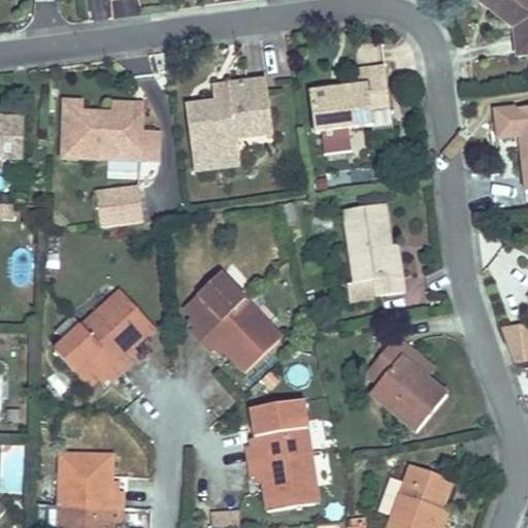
[(527,0),(481,0),(514,25),(516,36),(518,59),(527,58),(527,6),(527,4),(527,0)]
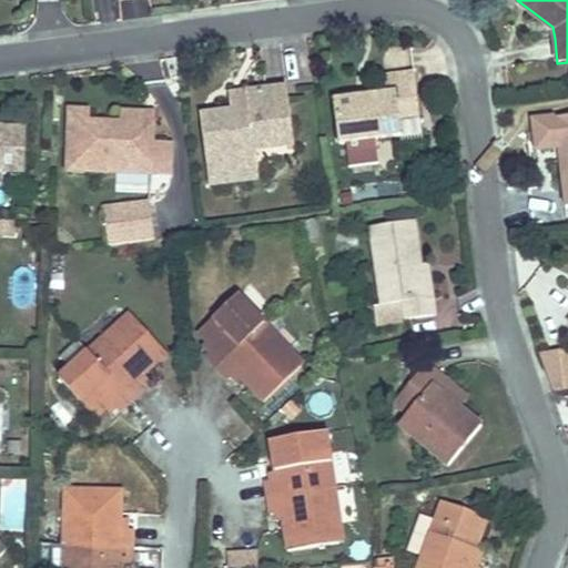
[(378,139),(406,135),(405,117),(424,114),(418,69),(392,71),(394,89),(340,95),(343,142),(378,139)]
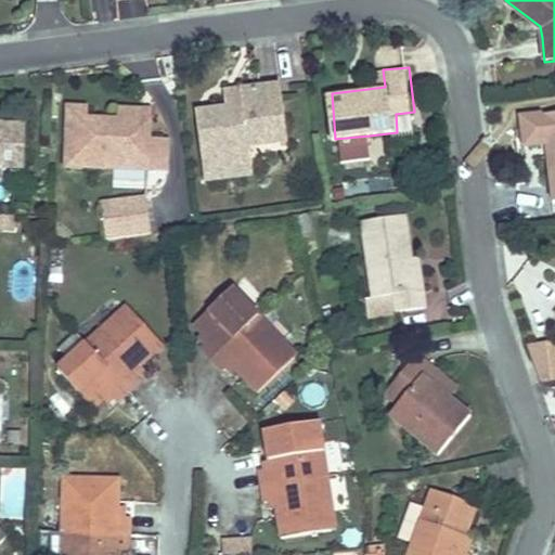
[(196,113),(204,169),(224,167),(234,158),(250,156),(249,149),(285,144),(279,84),(239,89),(240,110),(224,111),(196,113)]
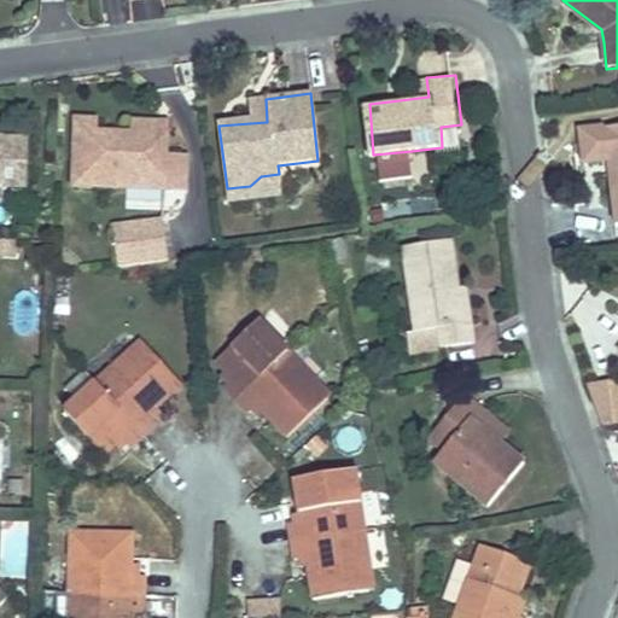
[(248,101),(250,123),(267,122),(266,99),(248,101)]
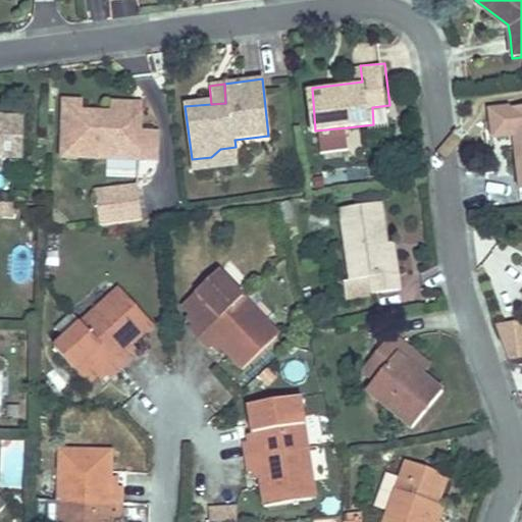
[(62,103),(62,113),(82,113),(82,104),(62,103)]
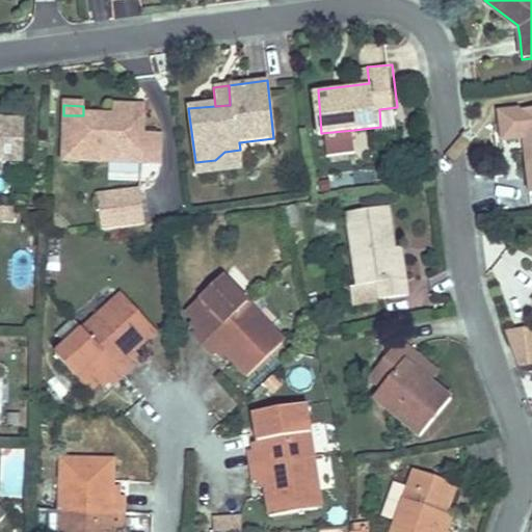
[(83,115),(63,115),(62,160),(142,163),(141,137),(142,107),(114,107),(114,116),(83,115)]
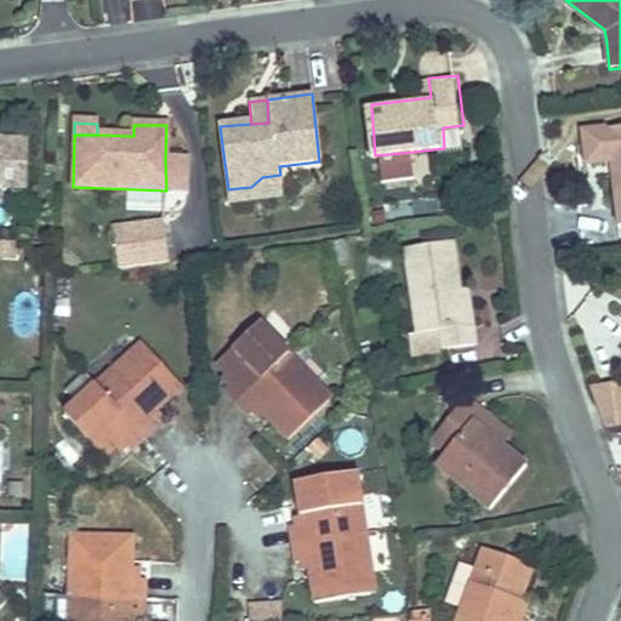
[(620,126),(584,131),(587,164),(613,160),(620,227),(620,226),(620,126)]
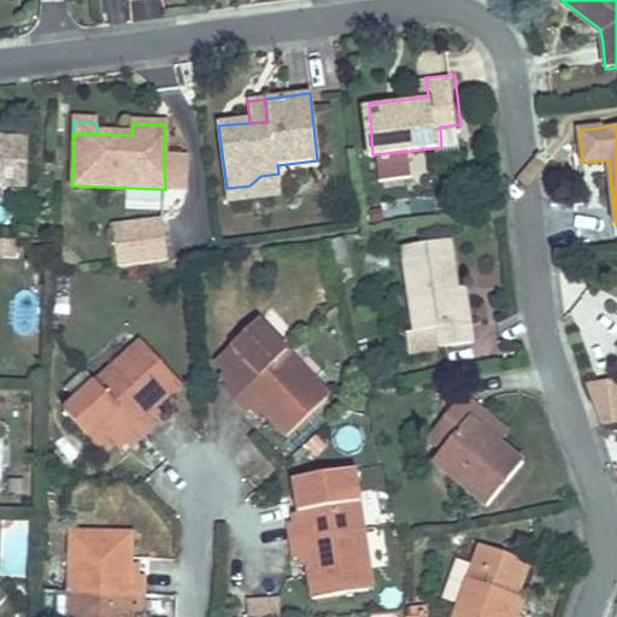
[(0,188),(9,189),(25,189),(27,142),(0,140),(0,188)]
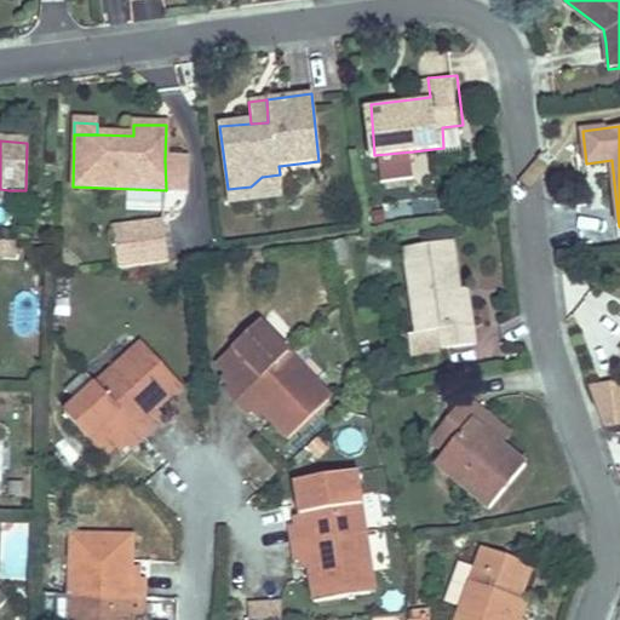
[(415,176),(413,151),(384,155),(386,178),(415,176)]
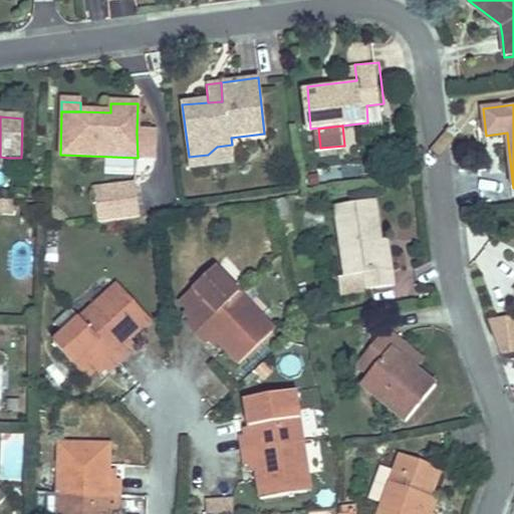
[(137,133),(138,158),(155,157),(156,134),(137,133)]
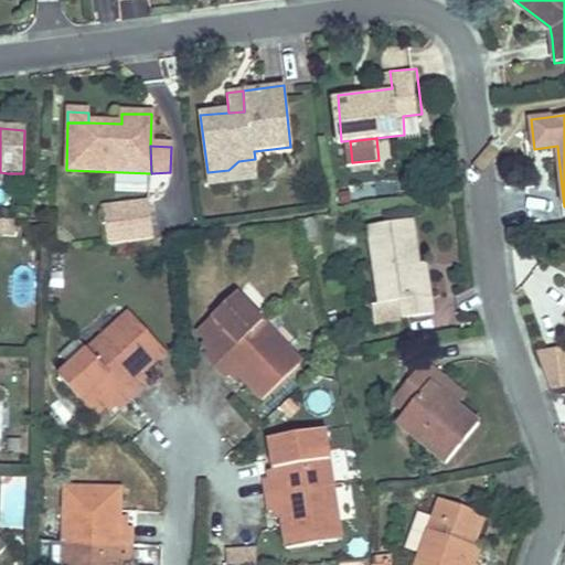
[(228,170),(208,172),(209,187),(257,182),(255,159),(238,161),(228,170)]
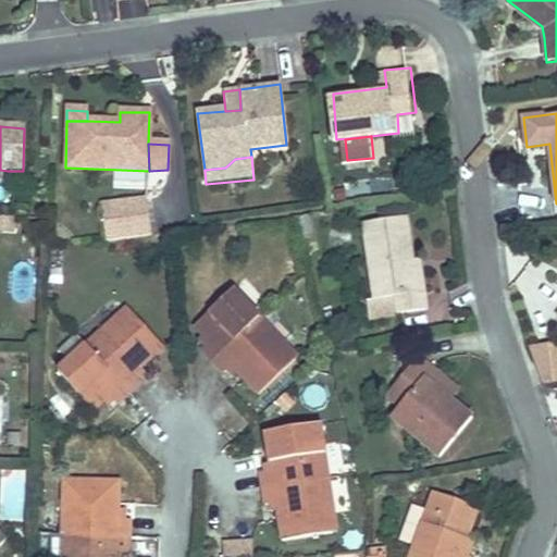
[(99,205),(104,242),(152,235),(147,197),(99,205)]
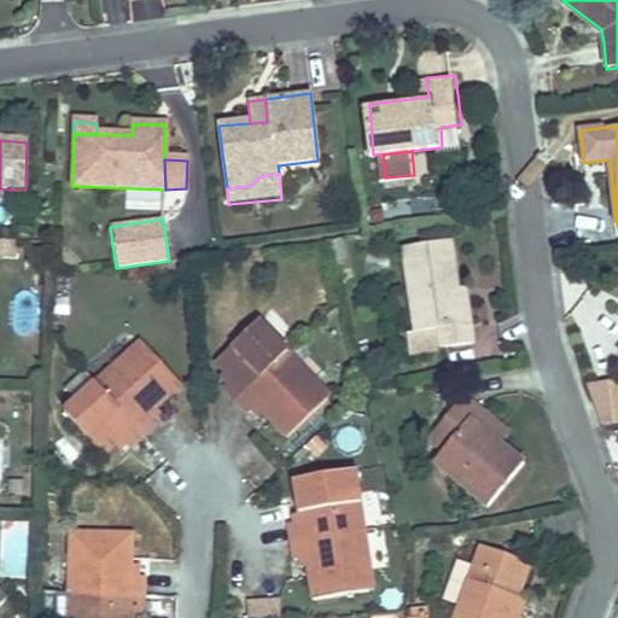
[(17,244),(0,243),(0,258),(16,260),(17,244)]
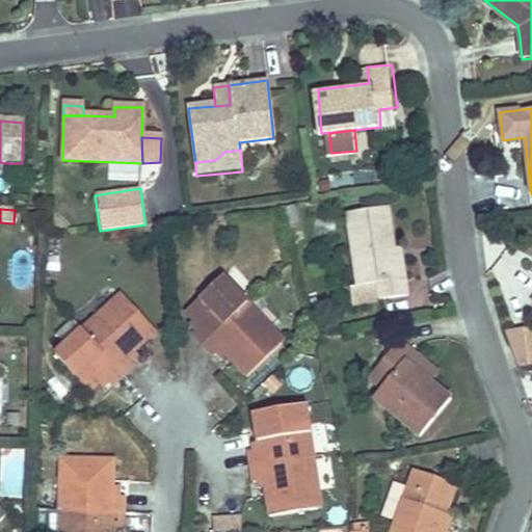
[(398,281),(393,250),(387,209),(346,216),(355,286),(371,284),(374,300),(376,300),(410,295),(407,278),(398,281)]
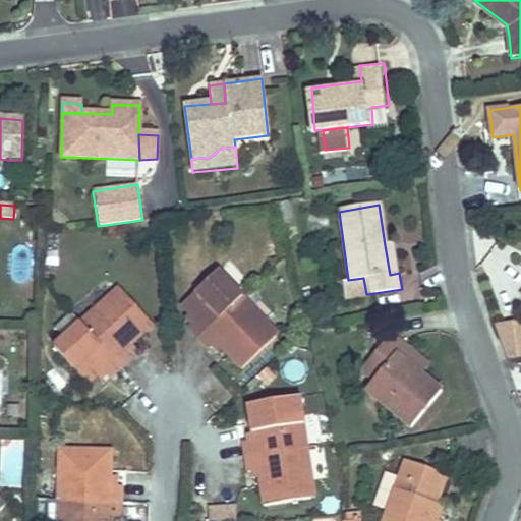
[(395,243),(385,245),(390,275),(399,273),(395,243)]
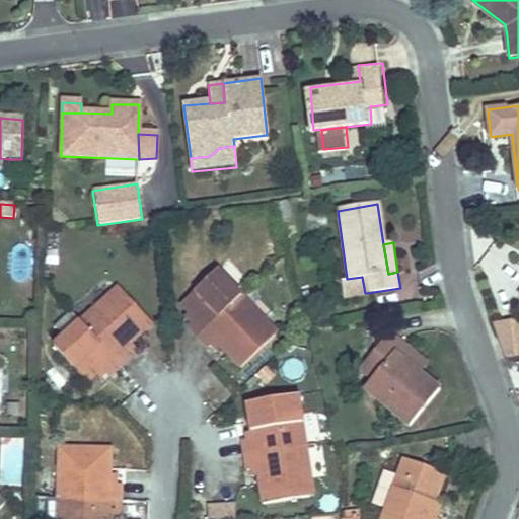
[(189,320),(210,345),(216,340),(237,363),(275,330),(219,268),(182,301),(195,315),(189,320)]
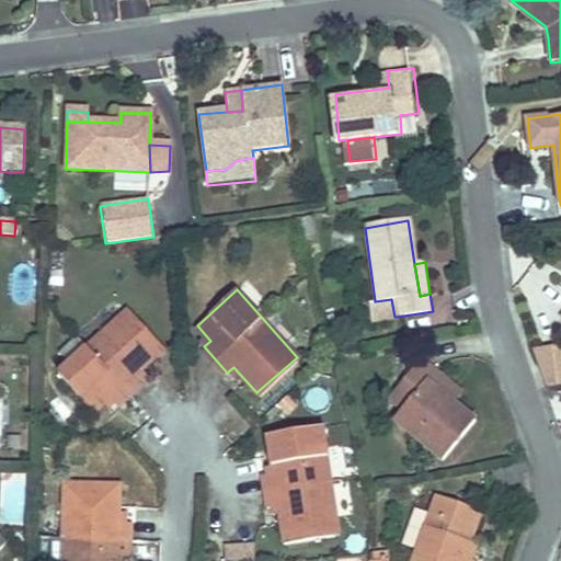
[(391,299),(375,301),(369,302),(373,323),(398,320),(397,317),(395,317),(391,299)]
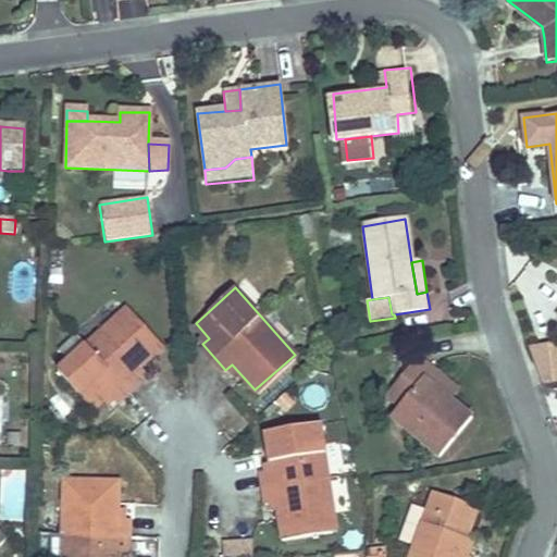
[(130,304),(57,367),(94,408),(112,391),(121,399),(145,379),(137,370),(165,346),(130,304)]
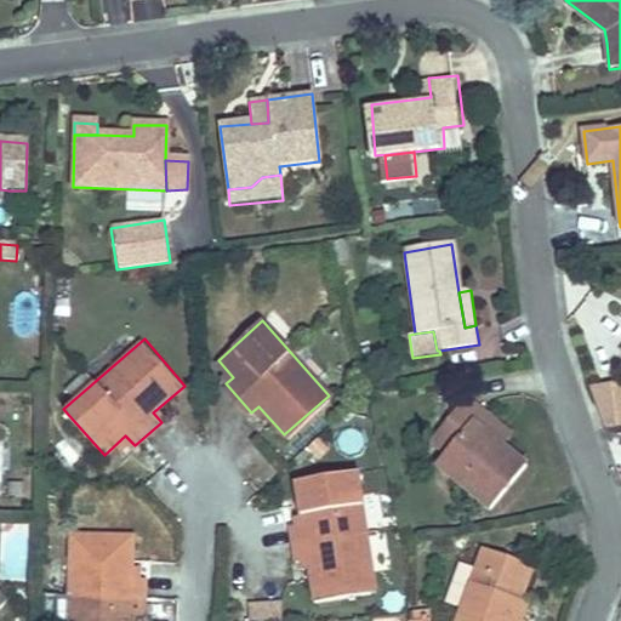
[(620,386),(609,385),(591,389),(605,429),(620,427),(620,386)]
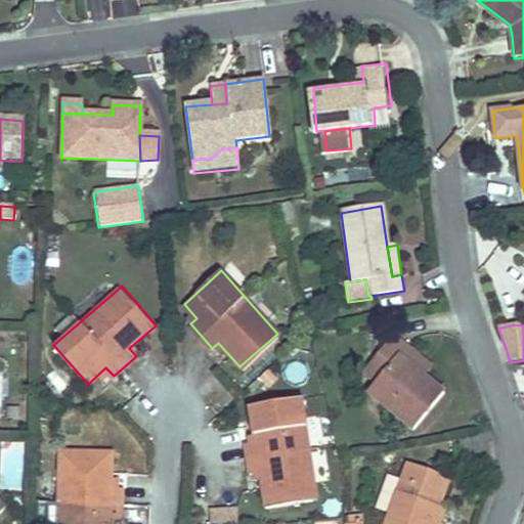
[(399,359),(408,349),(395,337),(365,368),(380,381),(369,392),(410,429),(440,396),(421,379),(399,359)]
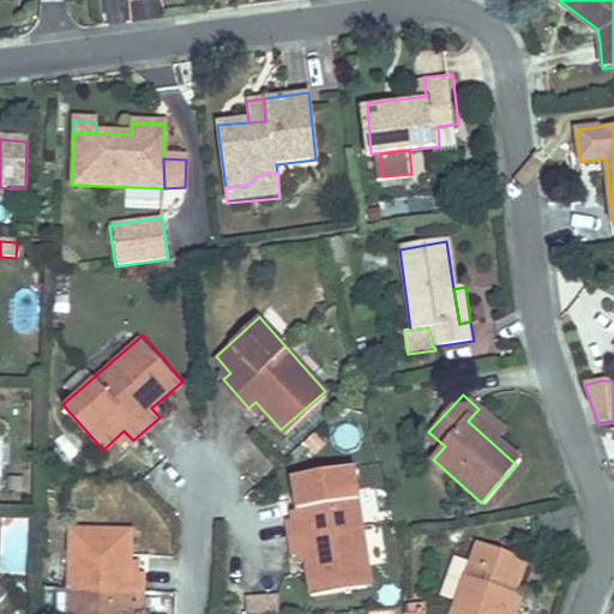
[(504,432),(479,409),(468,421),(493,444),(504,432)]
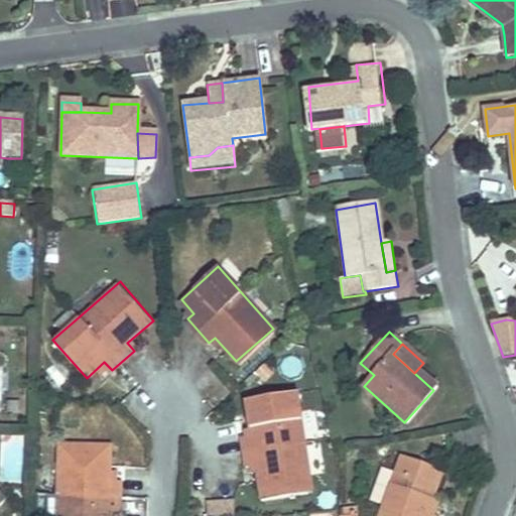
[(241,430),(243,445),(245,460),(257,458),(262,496),(314,488),(299,386),(248,393),(252,428),(241,430)]
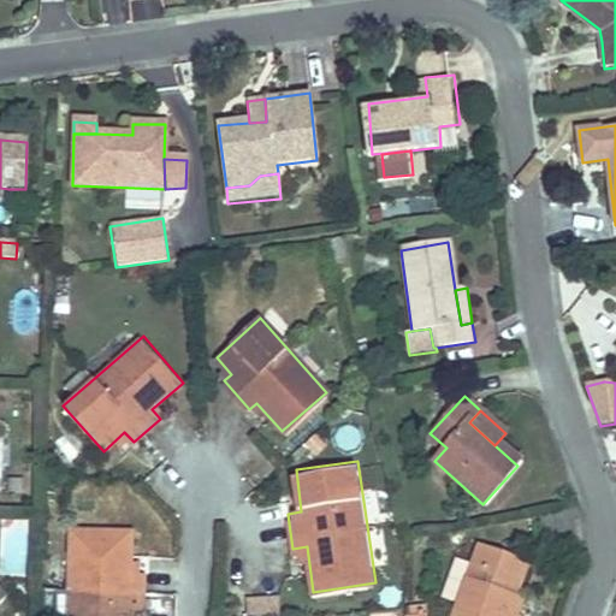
[(72,523),(71,586),(70,615),(130,615),(130,609),(146,609),(144,588),(146,568),(131,568),(131,556),(132,525),(72,523)]
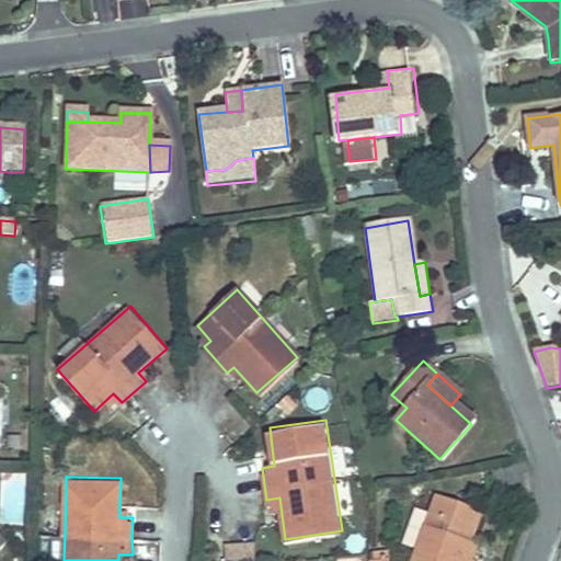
[(419,542),(411,560),(464,560),(456,558),(464,539),(471,542),(483,511),(438,493),(432,510),(419,542)]
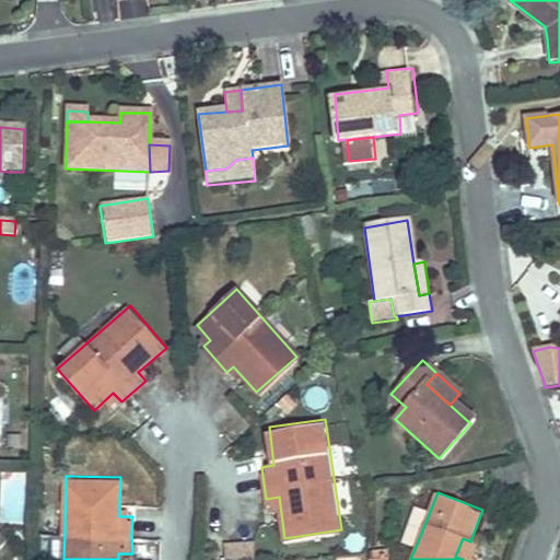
[(475,559),(481,545),(470,541),(463,538),(455,557),(463,559),(475,559)]
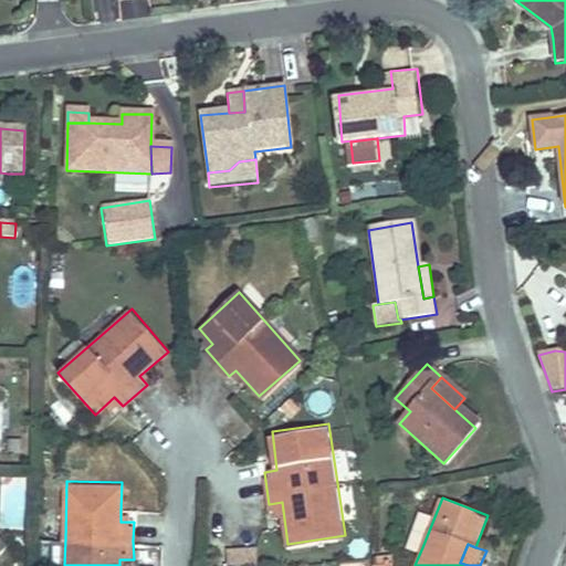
[(224,565),(255,565),(255,547),(224,548),(224,565)]
